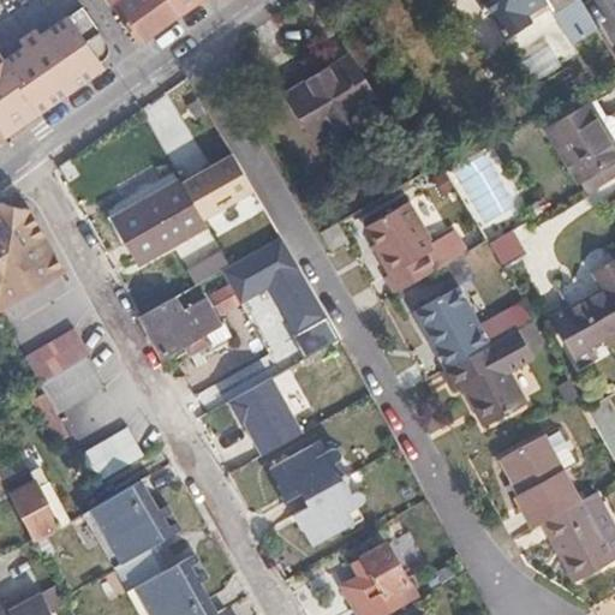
[(167,25),(180,16),(171,0),(108,0),(114,6),(142,45),(167,25)]
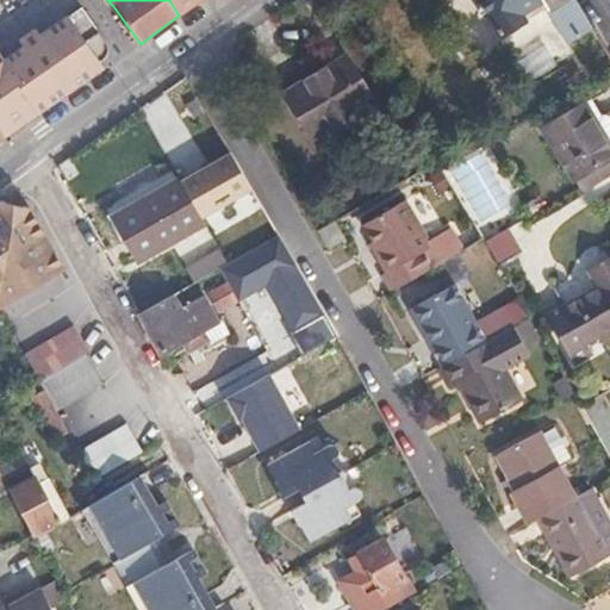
[(199,0),(169,0),(179,16),(199,0)]
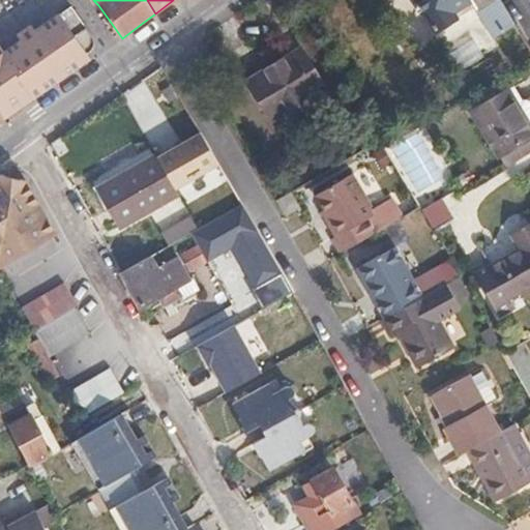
[(416,0),(434,30),(455,18),(453,13),(471,4),(477,13),(500,0),(416,0)]
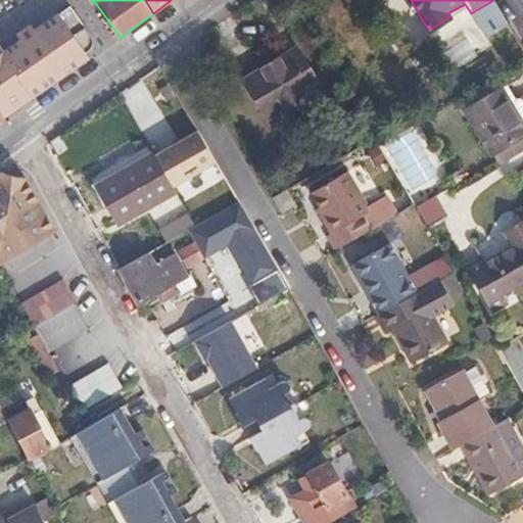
[(30,102),(72,74),(74,61),(87,52),(89,46),(76,19),(70,12),(0,52),(0,51),(0,107),(6,119),(30,102)]
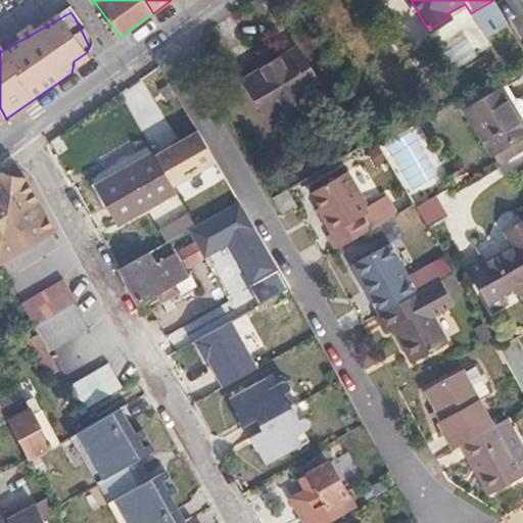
[(299,48),(248,81),(272,117),(323,85),(299,48)]
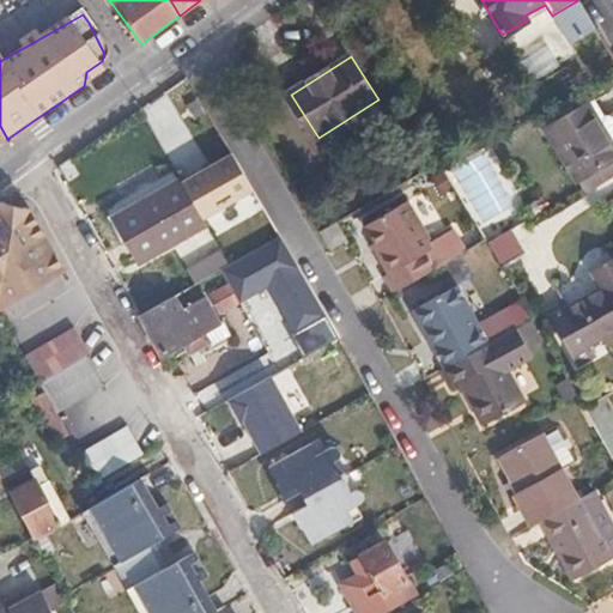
[(596,105),(590,109),(612,147),(612,127),(608,126),(596,105)]
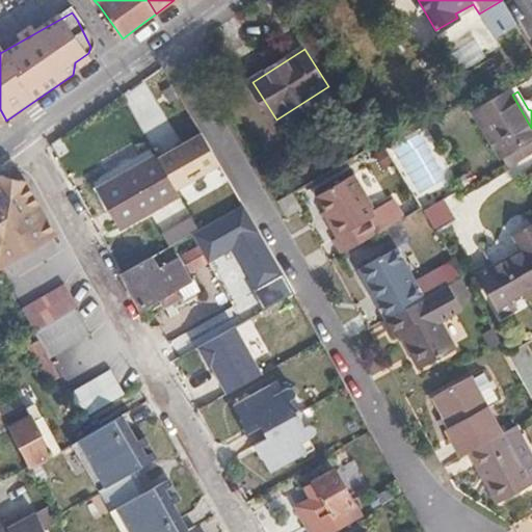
[(509,170),(531,157),(531,128),(512,95),(477,115),(509,170)]
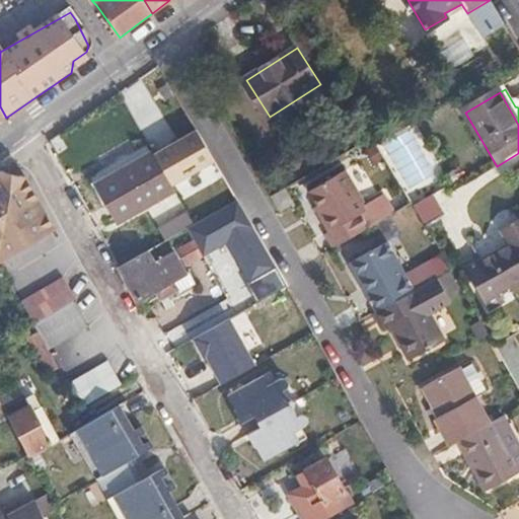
[(151,152),(96,182),(118,219),(171,189),(151,152)]
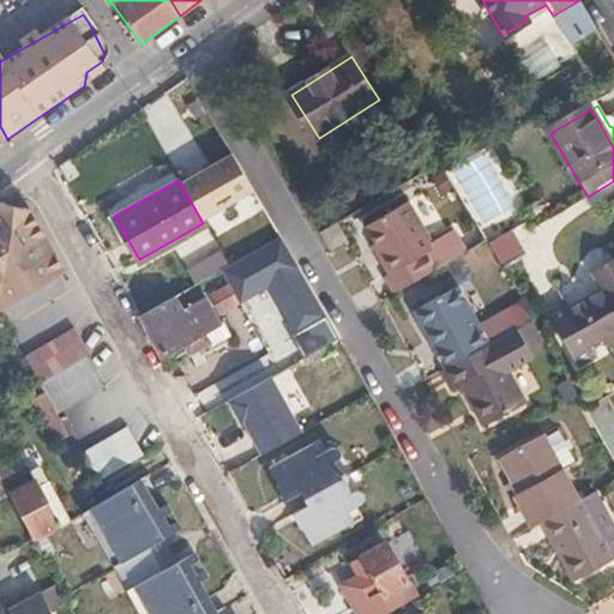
[(283,238),(262,200),(228,220),(250,256),(283,238)]
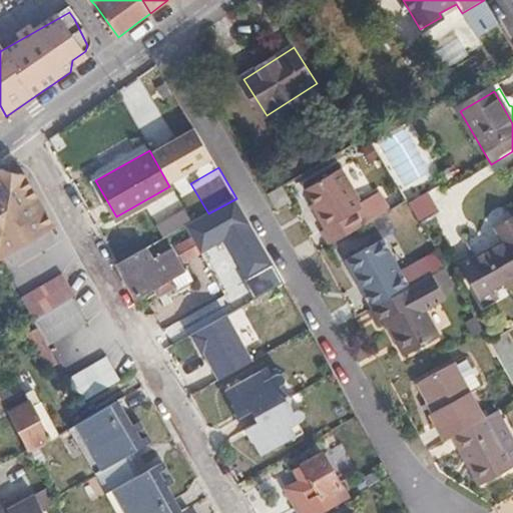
[(0,255),(55,225),(42,200),(34,205),(28,197),(37,192),(25,171),(3,169),(0,170),(0,255)]
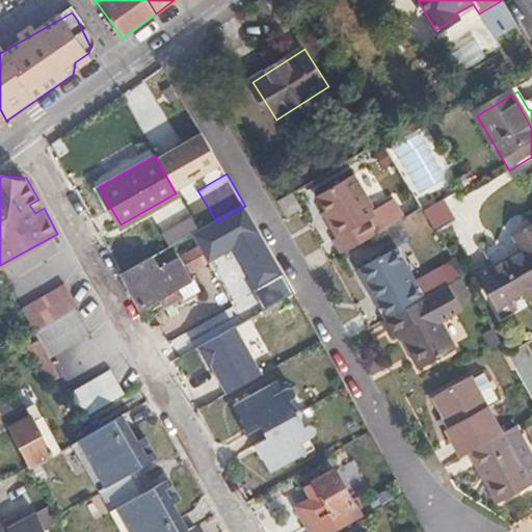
[(335,241),(343,256),(378,236),(371,222),(380,216),(358,176),(321,195),(336,220),(330,223),(339,239),(335,241)]
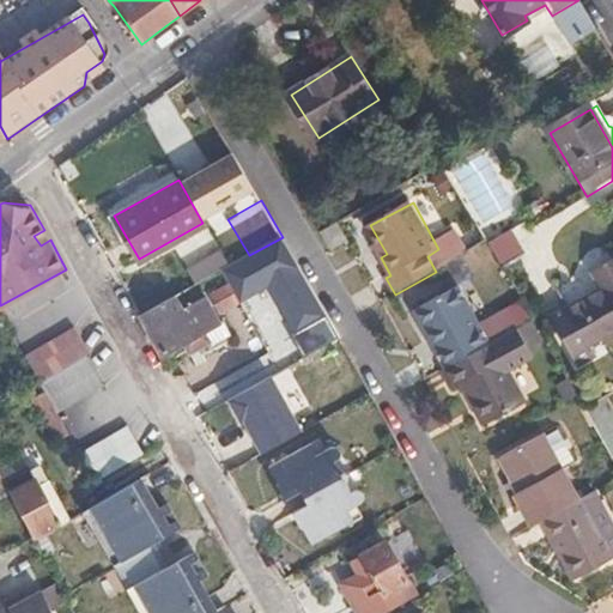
[(484,241),(496,266),(522,253),(510,229),(484,241)]
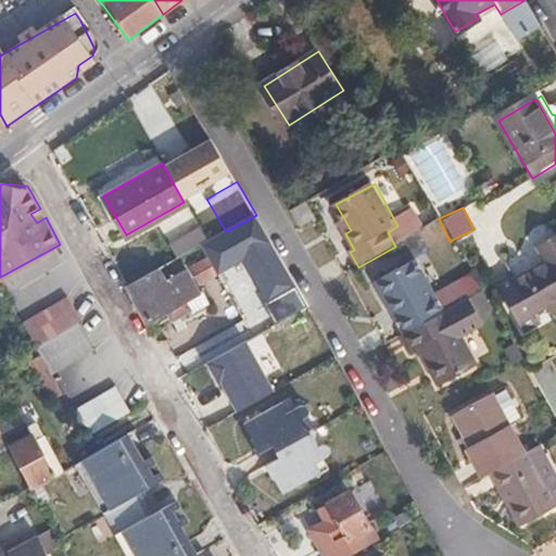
[(37,223),(46,217),(40,209),(30,214),(37,223)]
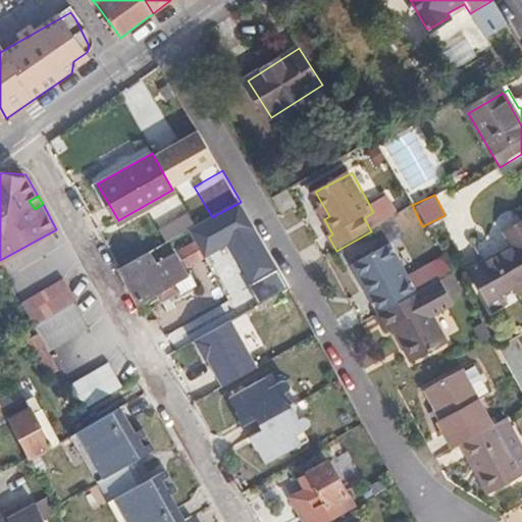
[(212,217),(208,219),(202,222),(216,247),(255,225),(241,202),(212,217)]
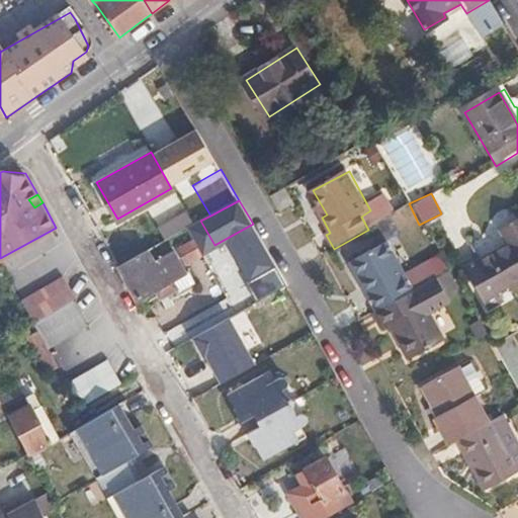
[(167,241),(196,226),(189,211),(160,227),(167,241)]
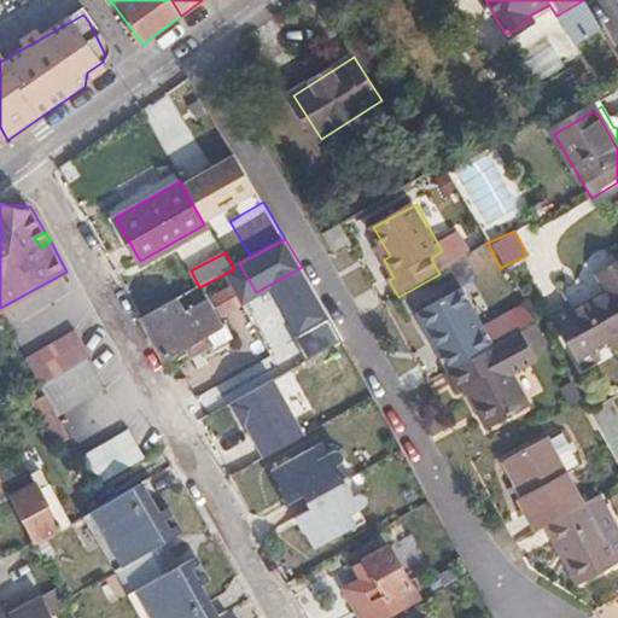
[(606,295),(571,314),(594,351),(617,337),(617,264),(596,278),(606,295)]
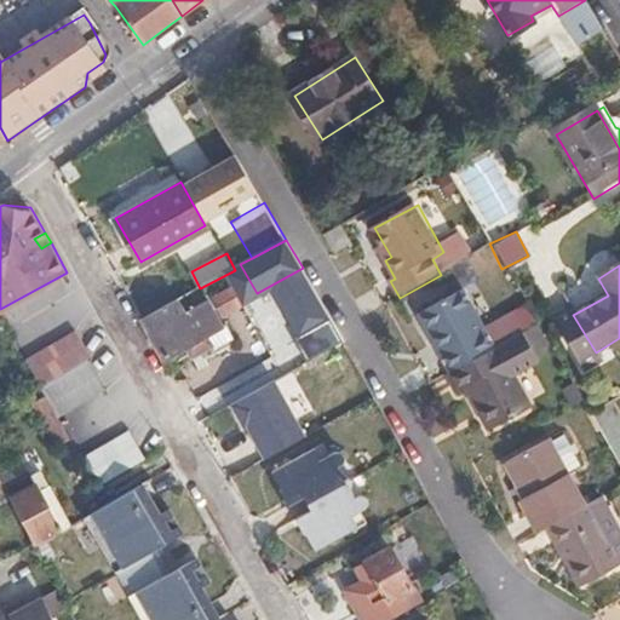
[(458,372),(495,350),(461,288),(418,311),(434,344),(441,342),(458,372)]
